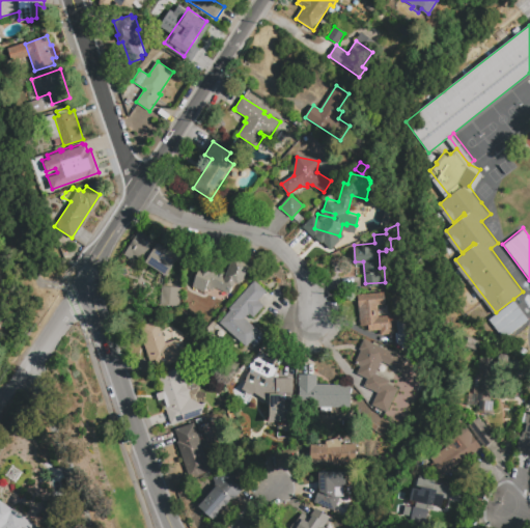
[(178,257),(166,276),(145,262),(141,270),(127,260),(129,257),(124,255),(139,231),(178,257)]
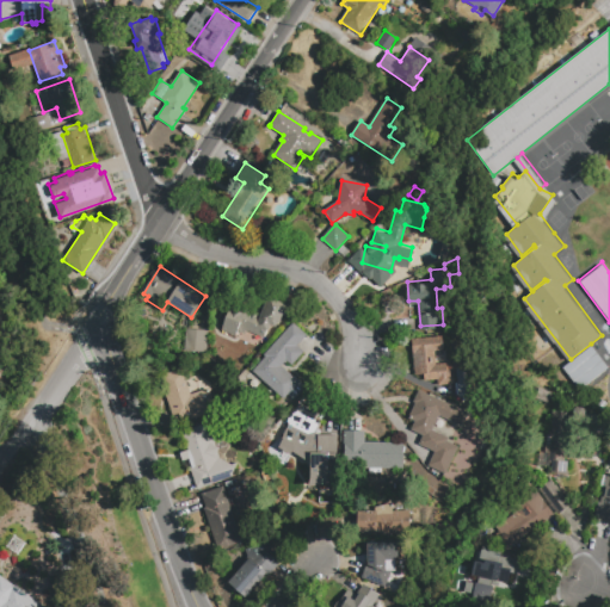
[(276,327),(270,326),(265,338),(246,330),(245,334),(239,330),(236,336),(221,330),(232,304),(260,316),(269,297),(273,299),(289,305),(285,315),(284,314),(281,322),(278,321),(276,327)]
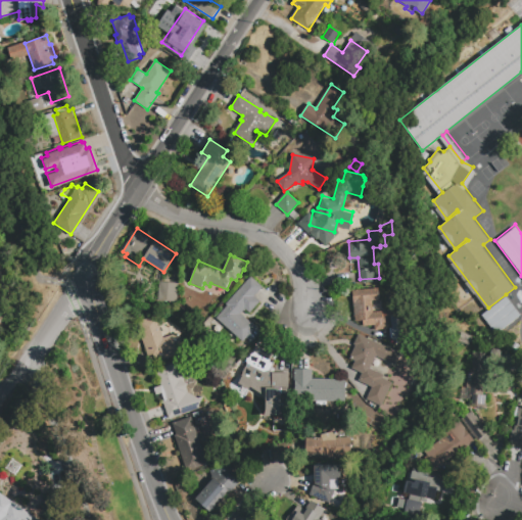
[(261,279),(269,272),(273,277),(266,284),(261,279)]
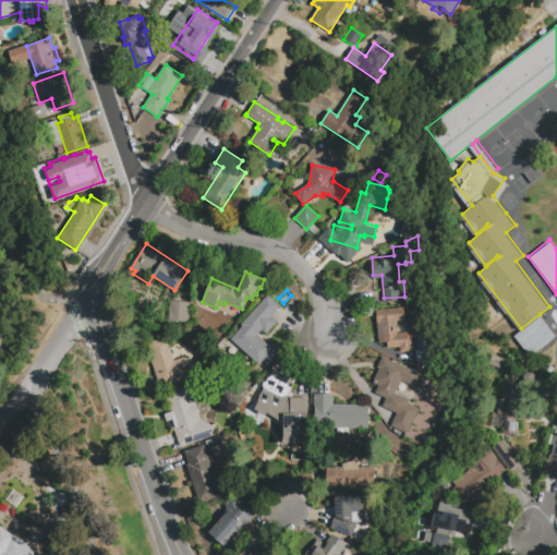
[(278,354),(268,365),(263,360),(259,364),(251,358),(250,356),(231,339),(243,326),(241,324),(251,314),(268,294),(280,306),(271,316),(278,322),(267,334),(263,330),(258,335),(279,353),(278,354)]
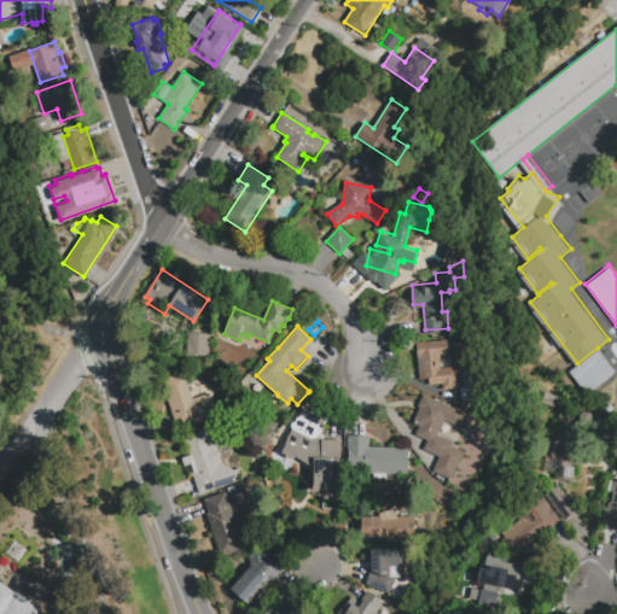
[(207,357),(187,355),(190,333),(209,335),(207,357)]
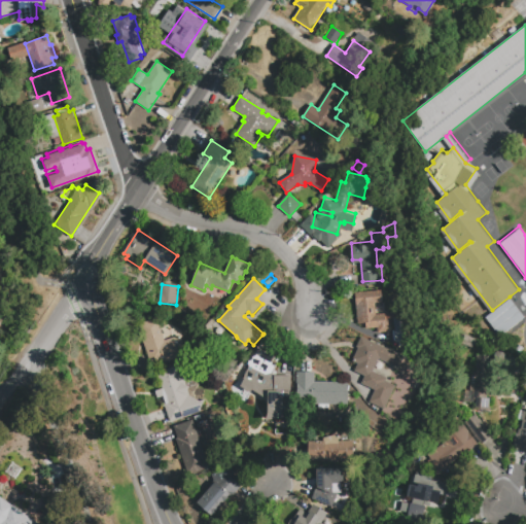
[(408,333),(409,343),(396,344),(395,333),(393,319),(386,320),(387,327),(366,329),(365,323),(358,324),(355,292),(381,290),(382,303),(376,304),(377,314),(406,311),(408,333)]
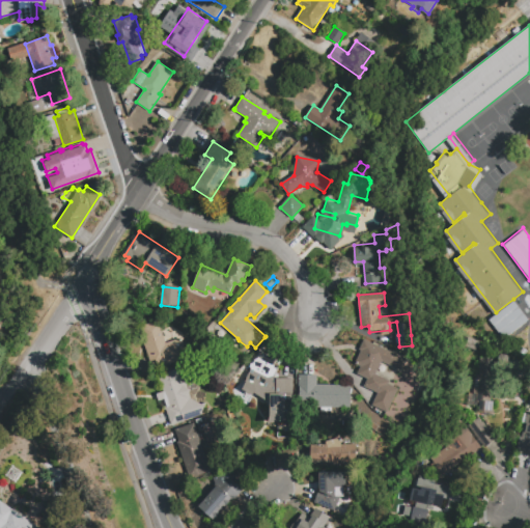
[(489,318),(496,312),(513,299),(528,317),(503,336),(489,318)]
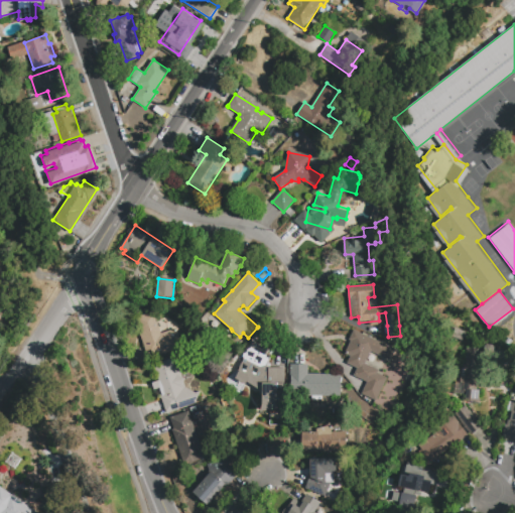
[(161,334),(176,329),(183,347),(161,355),(160,353),(148,357),(140,334),(142,333),(141,330),(136,317),(153,311),(160,331),(161,334)]
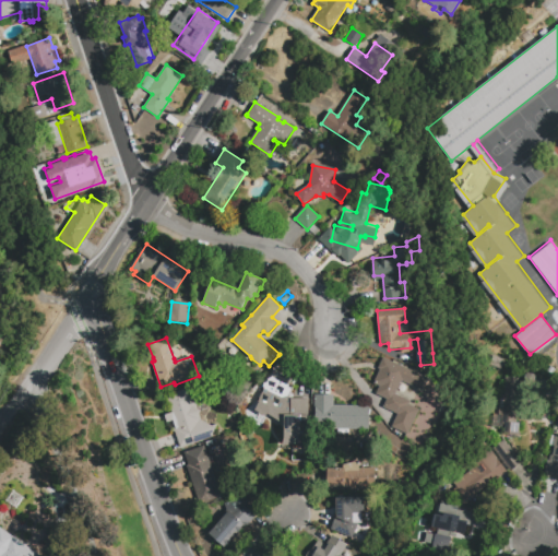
[(408,434),(392,427),(399,414),(384,407),(388,399),(377,394),(380,386),(374,383),(380,369),(379,368),(383,357),(429,379),(424,391),(402,380),(395,394),(411,401),(408,404),(419,410),(408,434)]
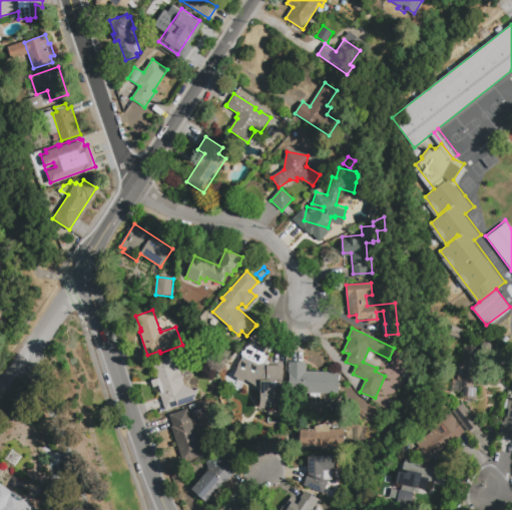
[(251,339),(272,349),(267,361),(271,362),(269,366),(283,366),(284,408),(267,408),(268,397),(266,397),(266,384),(265,383),(265,380),(262,379),(262,380),(253,376),(251,379),(236,372),(239,365),(233,362),(239,352),(241,352),(245,344),(247,345),(249,342),(250,343),(251,339)]
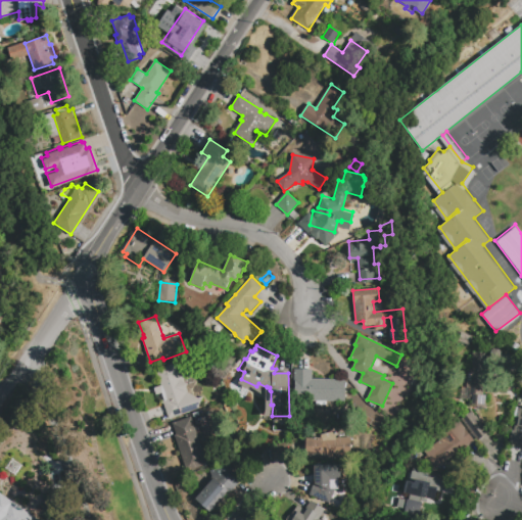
[(485,406),(472,405),(472,396),(469,396),(470,388),(466,387),(468,368),(471,368),(472,352),(487,355),(483,394),(486,395),(485,406)]
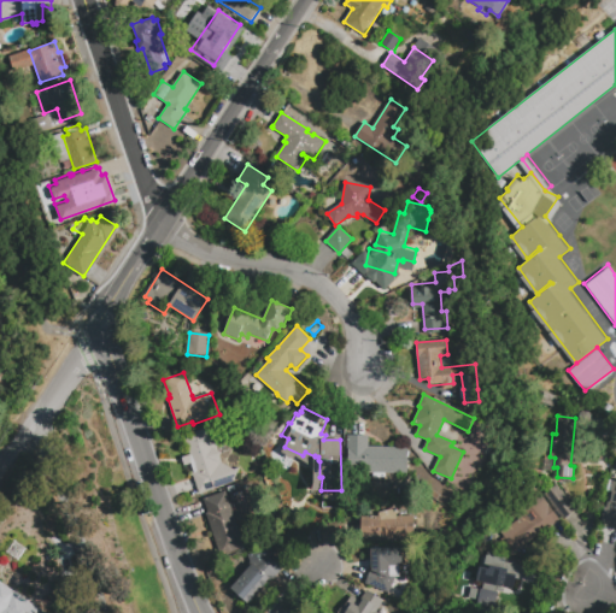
[(185,436),(227,422),(233,441),(218,446),(220,449),(223,452),(222,455),(224,463),(236,469),(240,467),(235,482),(200,493),(194,472),(195,472),(193,463),(185,465),(181,457),(191,454),(185,436)]
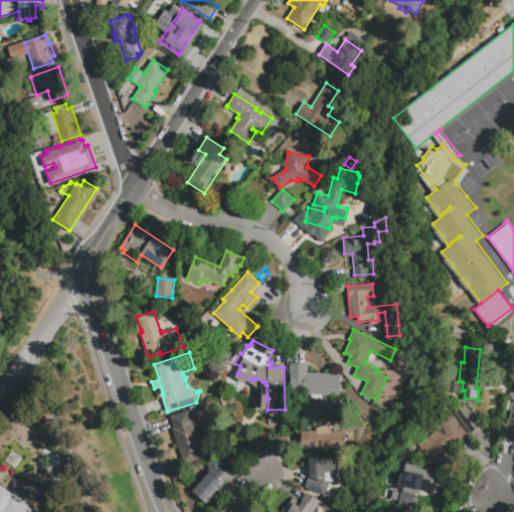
[(340,371),(340,393),(322,392),(322,399),(307,399),(307,392),(291,392),(289,392),(289,361),(307,362),(307,371),(340,371)]
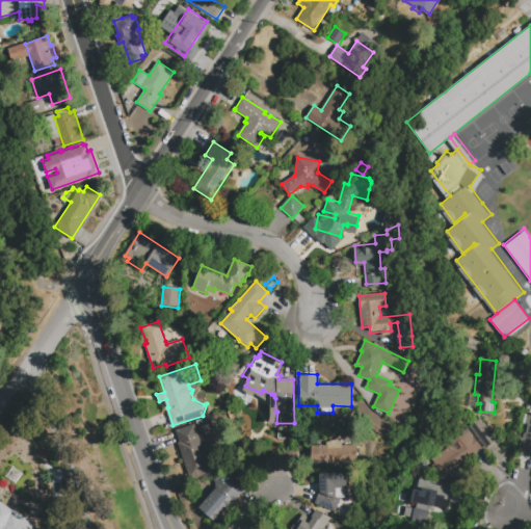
[(396,422),(389,433),(377,426),(375,428),(366,422),(368,418),(377,423),(378,420),(370,415),(357,398),(363,395),(374,410),(375,407),(377,408),(376,411),(379,413),(380,412),(383,413),(382,415),(396,422)]
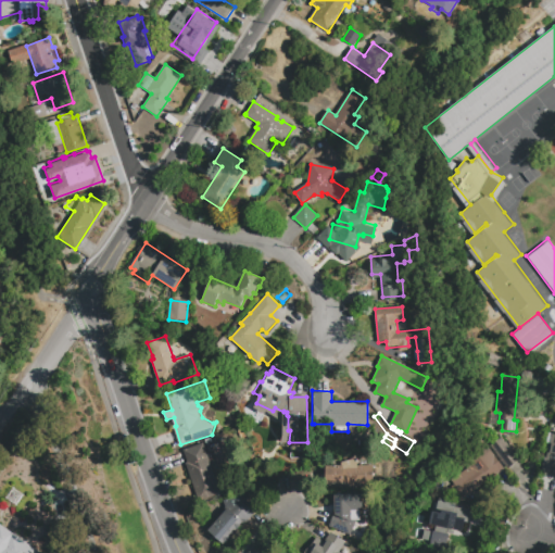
[(461,500),(451,487),(454,485),(449,476),(456,470),(458,474),(470,466),(468,463),(478,455),(470,443),(479,436),(503,469),(493,477),(494,478),(484,486),(483,484),(461,500)]
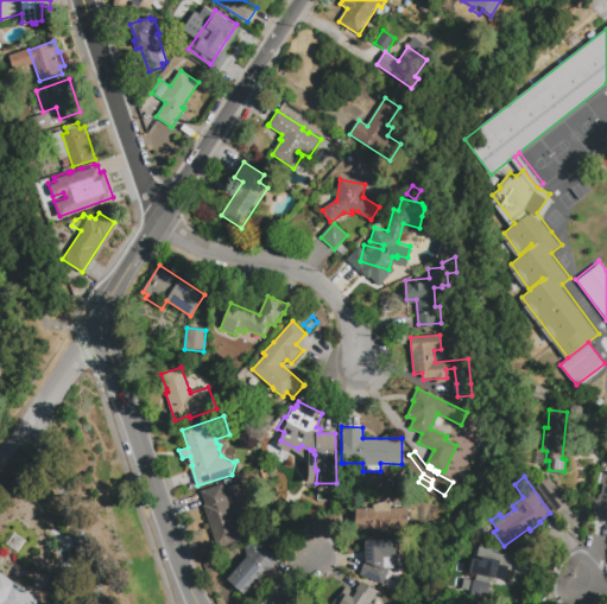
[(568,502),(555,512),(537,487),(549,477),(568,502)]
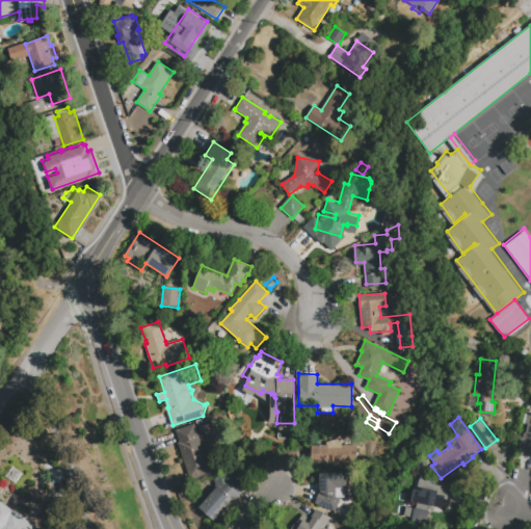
[(176,430),(194,424),(211,472),(190,479),(178,443),(180,442),(176,430)]
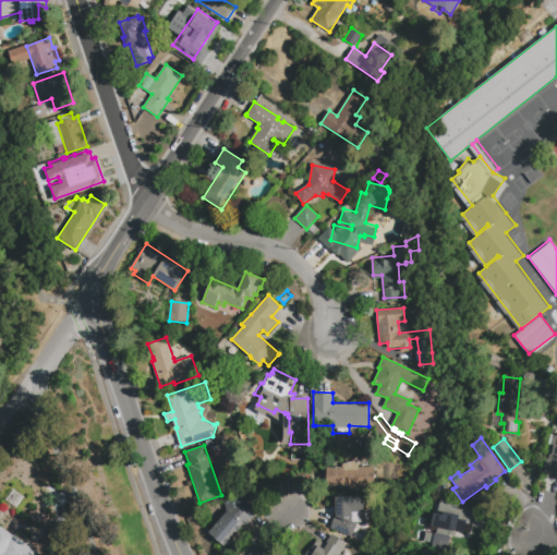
[(556,451),(556,467),(546,465),(549,450),(556,451)]
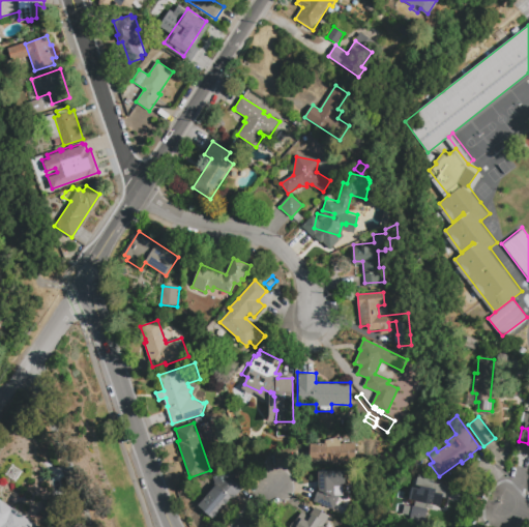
[(310,459),(310,441),(325,441),(325,437),(340,433),(340,435),(354,436),(355,460),(325,460),(325,459),(310,459)]
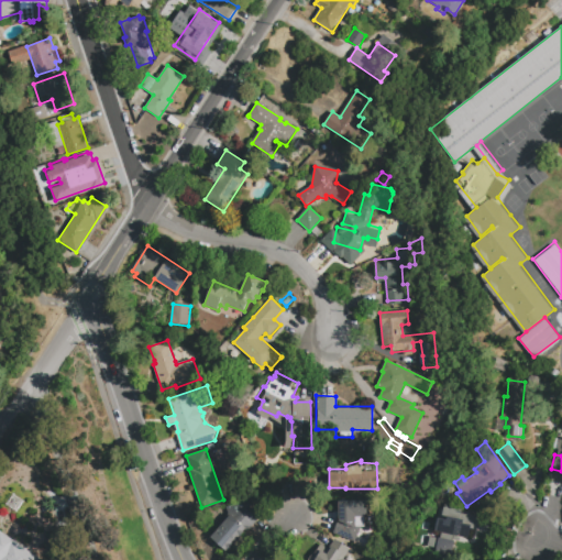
[(366,501),(367,514),(364,515),(364,526),(361,526),(359,542),(333,533),(339,519),(339,502),(366,501)]
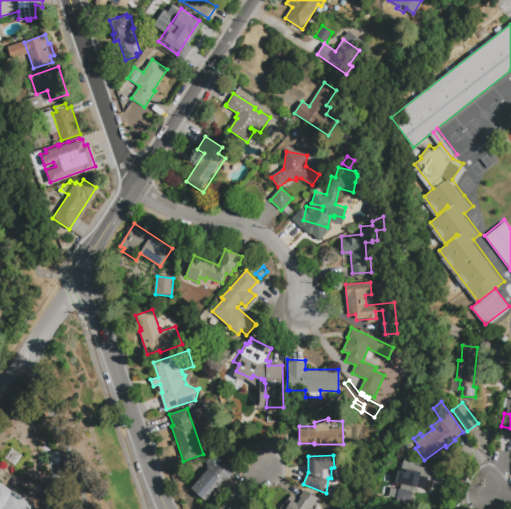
[(218,458),(233,471),(234,472),(233,473),(224,484),(222,483),(206,501),(192,488),(218,458)]
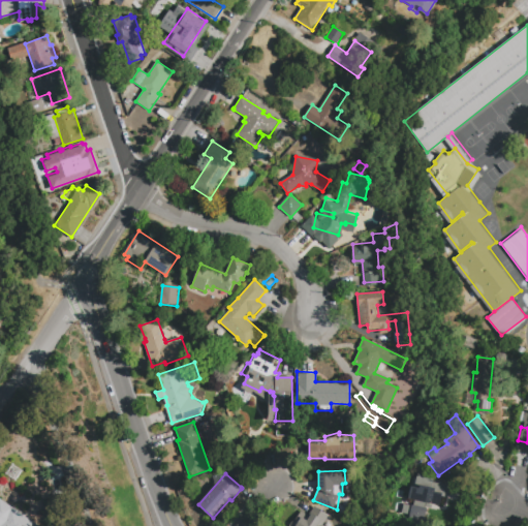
[(428,478),(432,480),(431,484),(433,484),(426,517),(429,517),(426,525),(406,525),(410,515),(401,513),(404,503),(409,504),(410,495),(412,496),(413,488),(411,487),(413,476),(428,480),(428,478)]
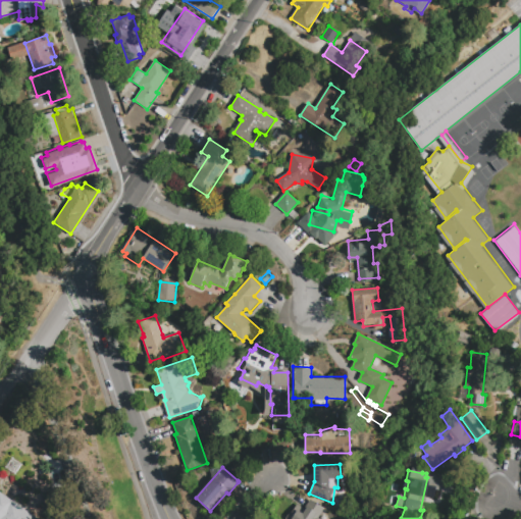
[(295,477),(305,481),(303,486),(293,482),(295,477)]
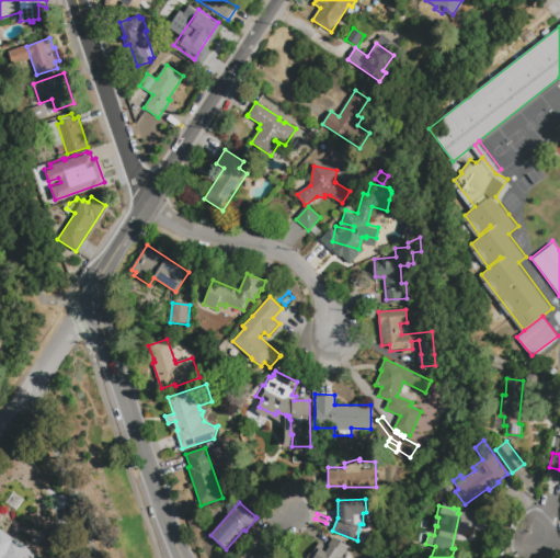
[(0,528),(40,557),(38,557),(0,557),(0,528)]
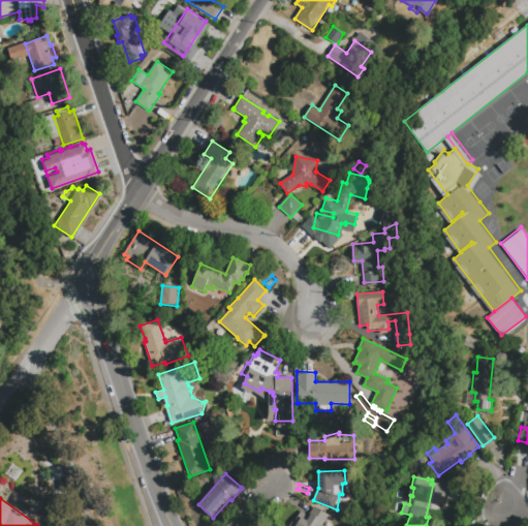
[(288,525),(287,525),(293,516),(296,517),(301,508),(308,513),(313,503),(327,513),(321,522),(327,525),(288,525)]
